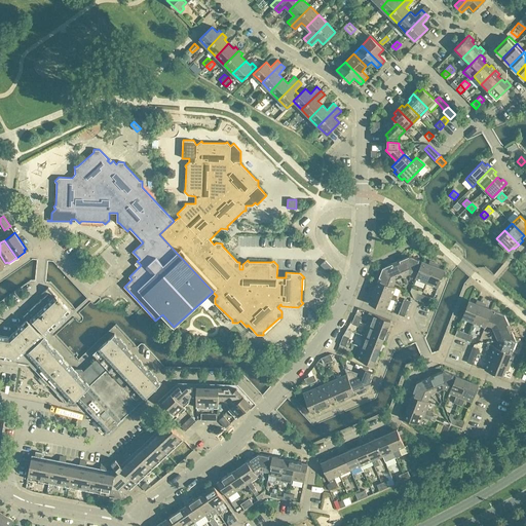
[(409,273),(409,256),(396,261),(403,276),(409,273)]
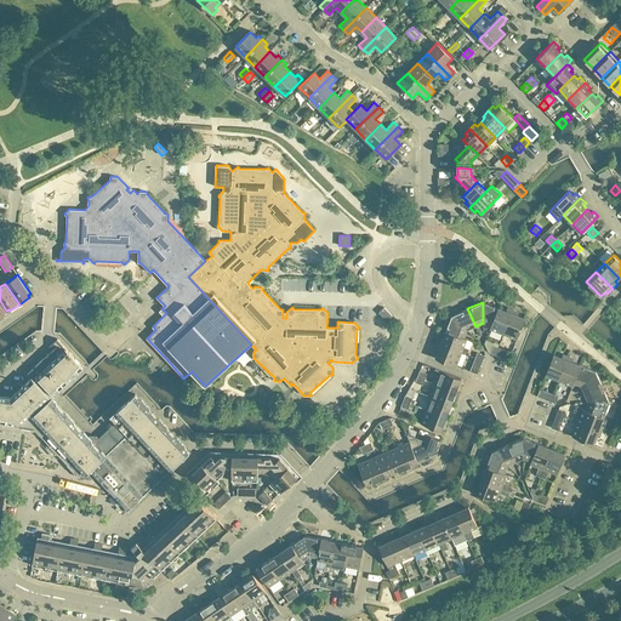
[(491,326),(499,308),(483,302),(483,323),(491,325),(491,326)]
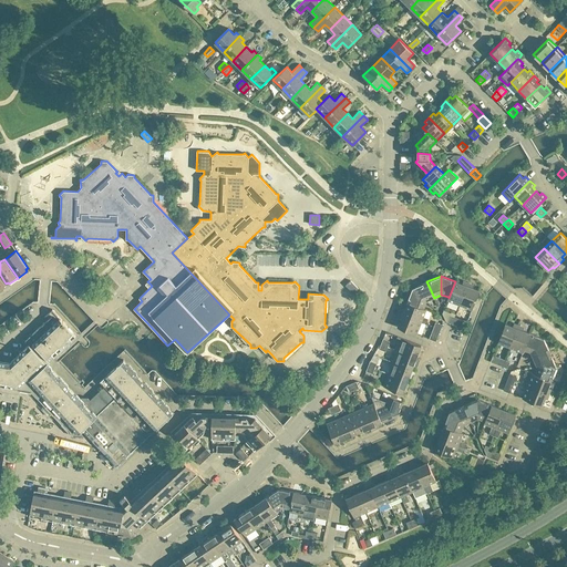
[(346,285),(353,292),(358,288),(350,280),(346,285)]
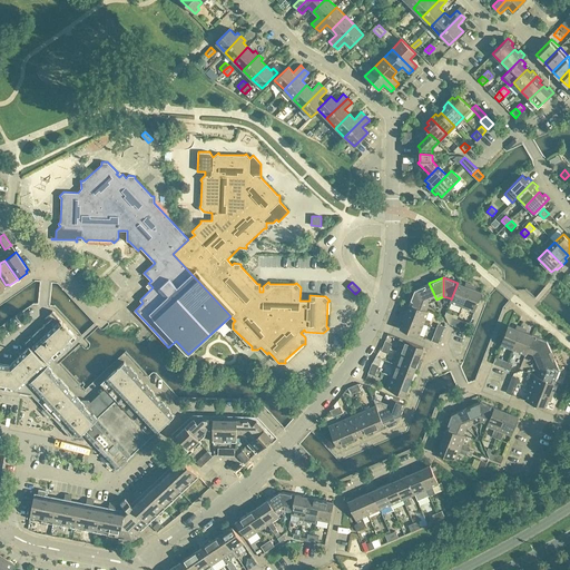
[(436,300),(429,283),(414,290),(429,303),(436,300)]
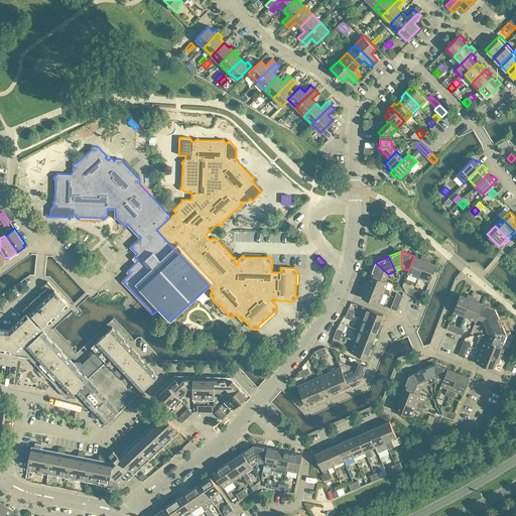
[(418,277),(426,257),(421,256),(420,258),(414,256),(408,271),(408,270),(407,273),(418,277)]
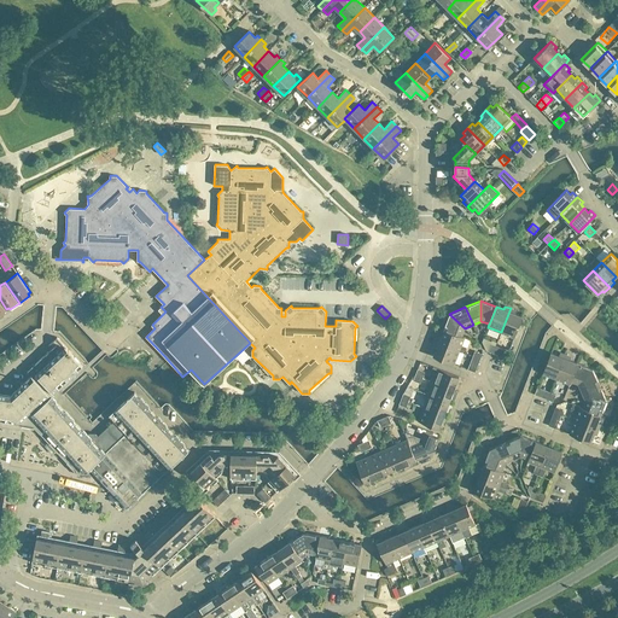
[(514,337),(523,316),(514,314),(516,310),(511,308),(501,332),(514,337)]
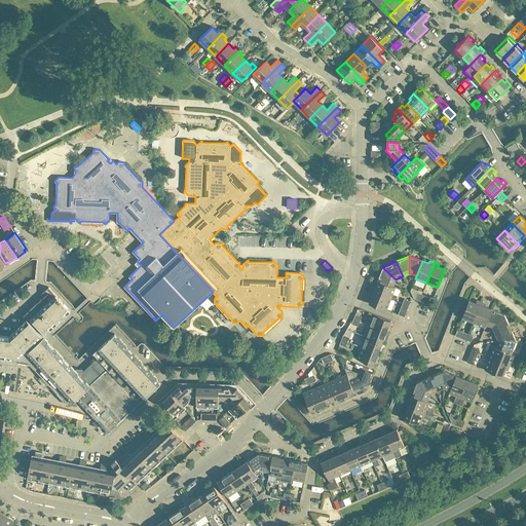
[(396,279),(382,267),(377,280),(392,287),(392,286),(396,279)]
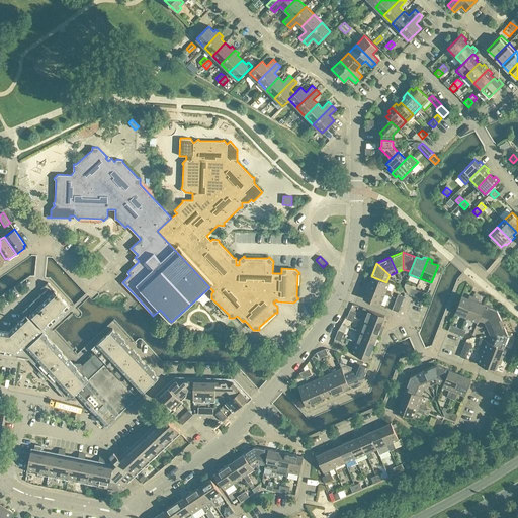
[(384,293),(390,282),(386,281),(386,282),(371,276),(369,282),(366,281),(365,286),(384,293)]
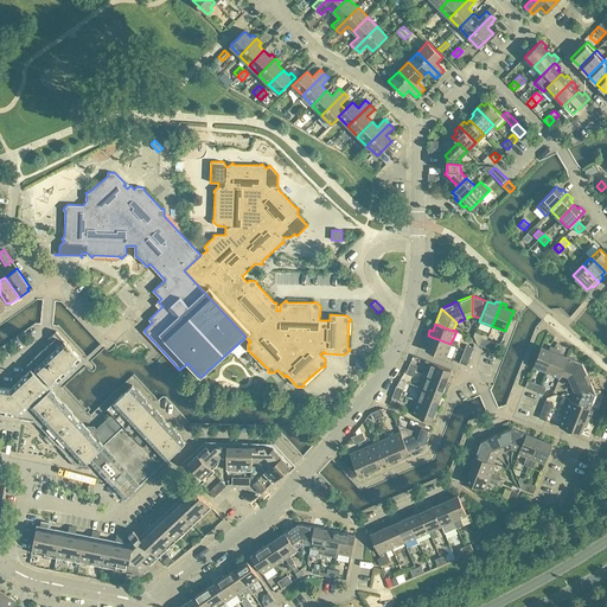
[(0,387),(0,413),(34,420),(78,467),(81,467),(88,460),(125,499),(185,442),(181,438),(181,435),(173,427),(171,426),(164,419),(164,416),(157,408),(154,408),(146,400),(146,397),(139,389),(136,389),(132,384),(107,408),(113,413),(96,428),(88,427),(82,421),(78,421),(72,414),(72,411),(65,402),(62,403),(55,395),(55,393),(51,388),(58,382),(57,379),(65,372),(68,372),(77,364),(76,362),(81,358),(56,331),(45,340),(49,344),(30,362),(34,366),(11,389),(0,387)]
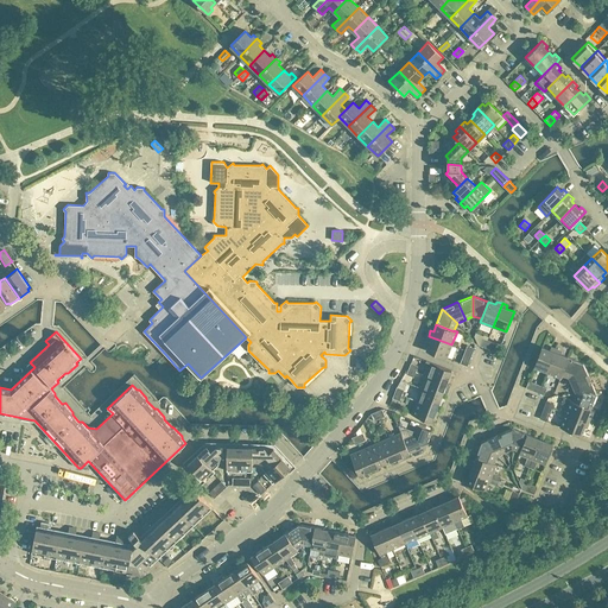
[(447,358),(451,344),(429,336),(426,341),(429,342),(426,350),(447,358)]
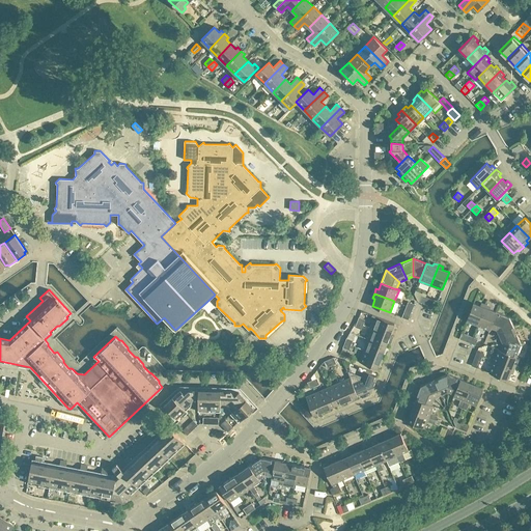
[(478,325),(485,305),(481,303),(480,306),(473,303),(467,320),(478,325)]
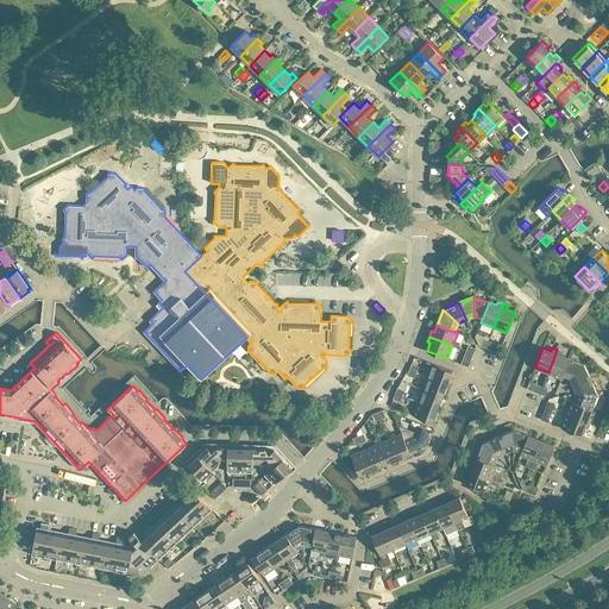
[(562,375),(569,358),(562,355),(563,352),(557,350),(548,372),(562,378),(563,376),(562,375)]
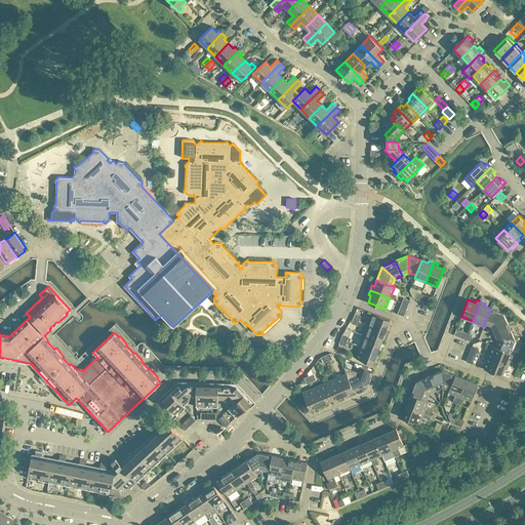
[(491,326),(503,314),(490,309),(484,323),(485,324),(491,326)]
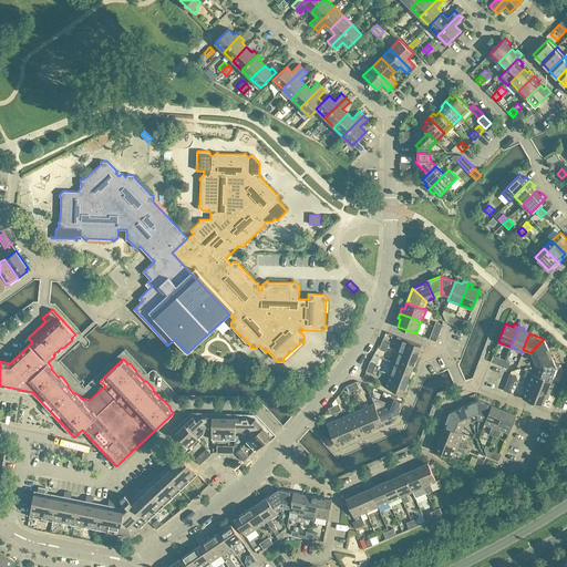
[(343,334),(338,334),(333,334),(332,343),(343,344),(343,334)]
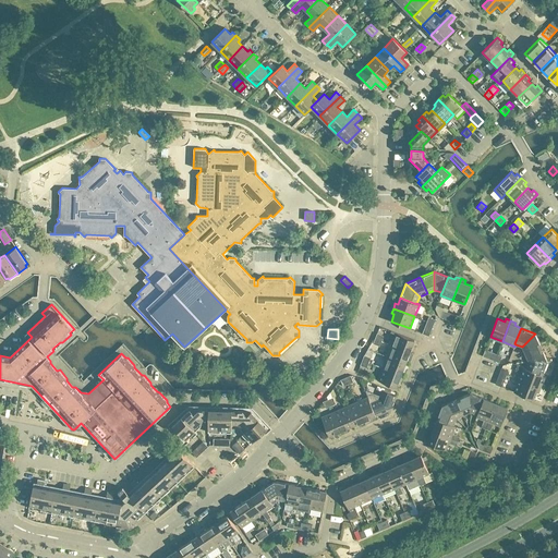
[(410,352),(414,340),(396,332),(391,344),(410,352)]
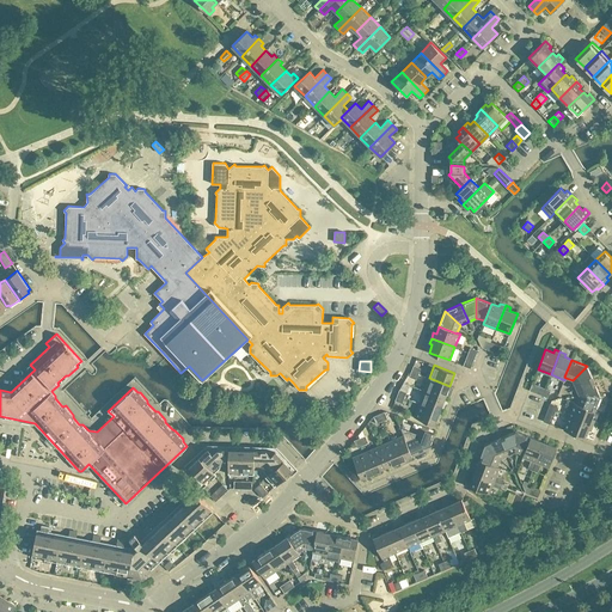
[(593,380),(587,366),(573,380),(576,389),(593,380)]
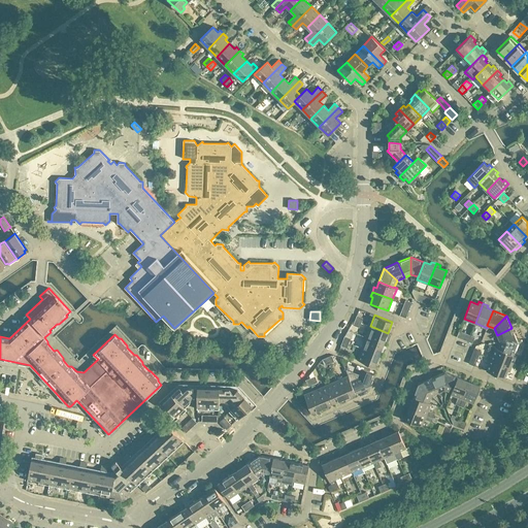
[(384,343),(388,333),(370,326),(366,337),(384,343)]
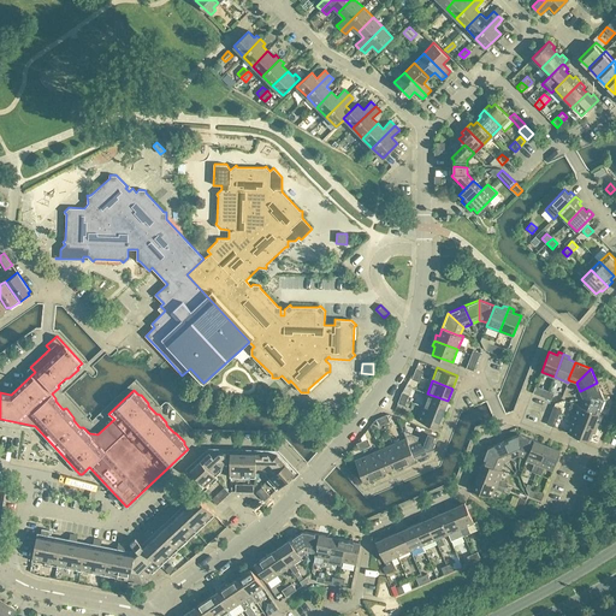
[(604,398),(597,383),(580,391),(584,398),(604,398)]
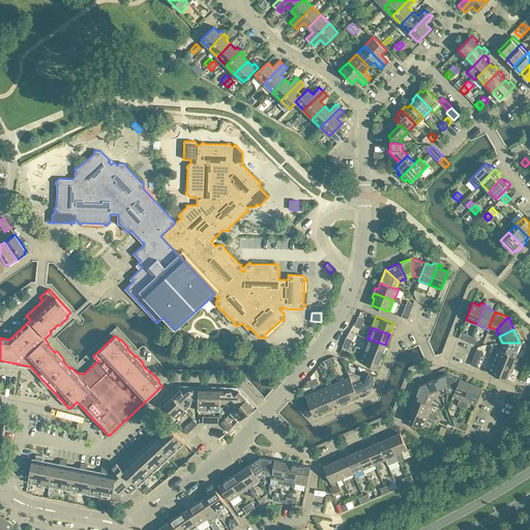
[(381,356),(385,345),(367,339),(363,350),(381,356)]
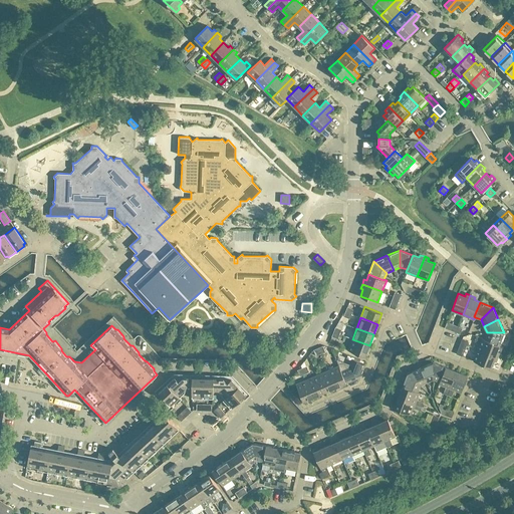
[(499,345),(504,332),(487,332),(485,339),(484,339),(499,345)]
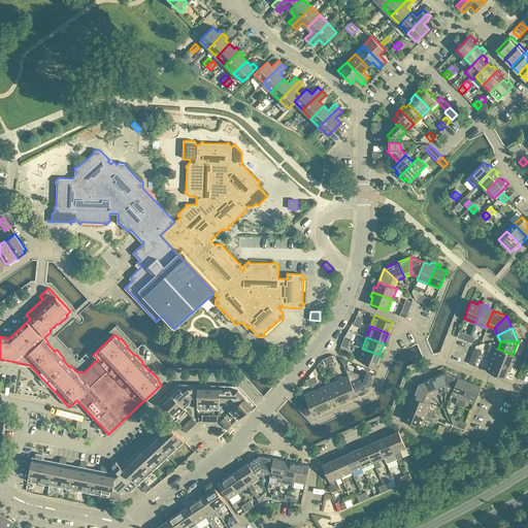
[(510,361),(513,355),(497,349),(498,349),(496,348),(491,359),(512,367),(513,362),(510,361)]
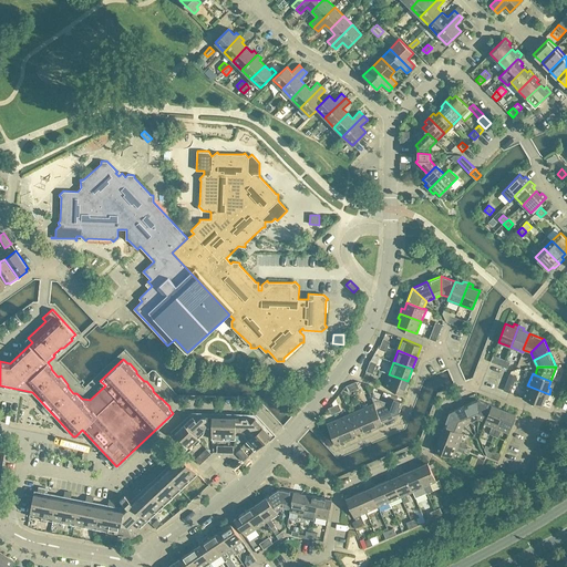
[(402,393),(408,381),(389,374),(383,387),(402,393)]
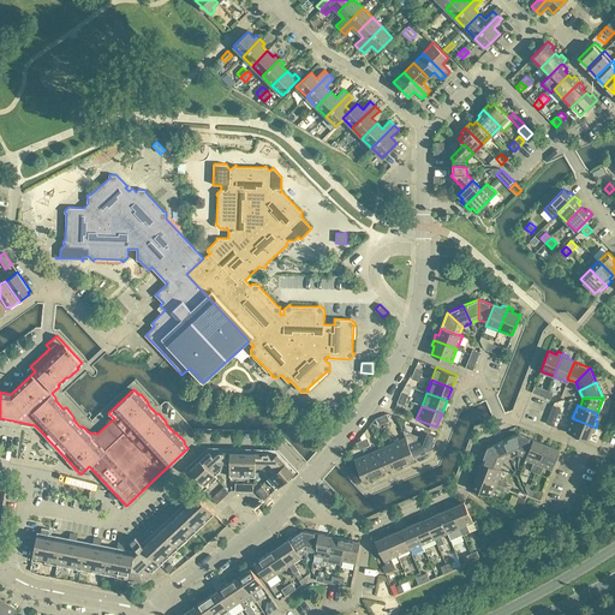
[(320,427),(312,418),(308,423),(315,431),(320,427)]
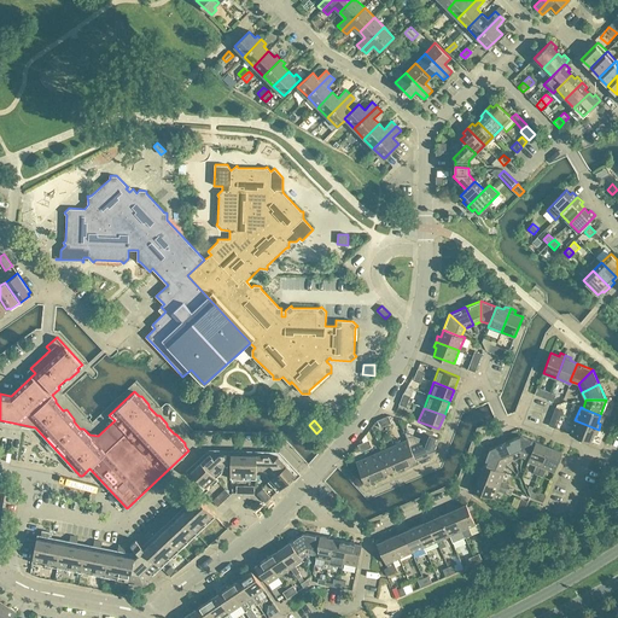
[(596,435),(599,430),(575,420),(570,433),(590,442),(593,433),(596,435)]
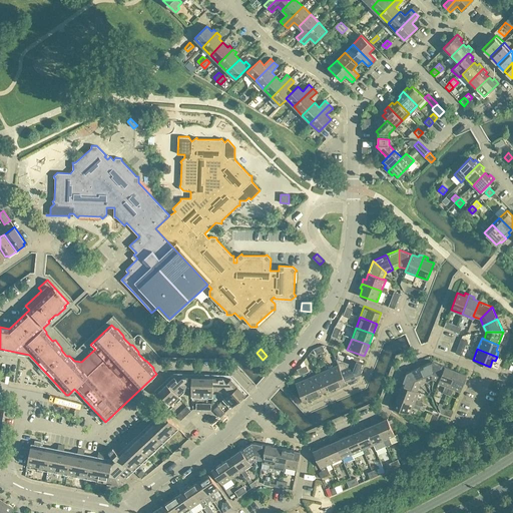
[(361,373),(365,364),(359,361),(360,359),(347,354),(346,358),(353,360),(350,365),(341,370),(340,370),(345,382),(356,377),(356,376),(361,373)]
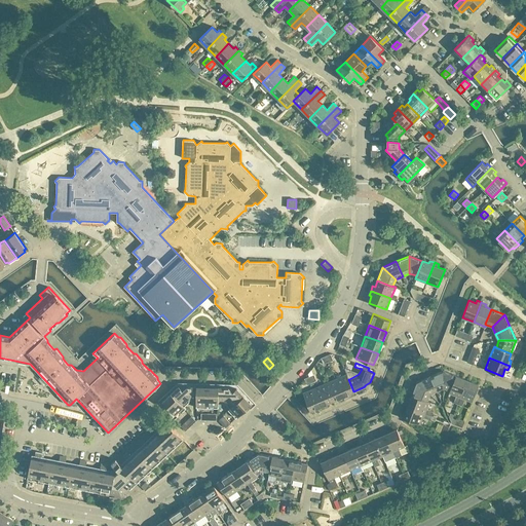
[(443,388),(443,371),(429,376),(437,391),(443,388)]
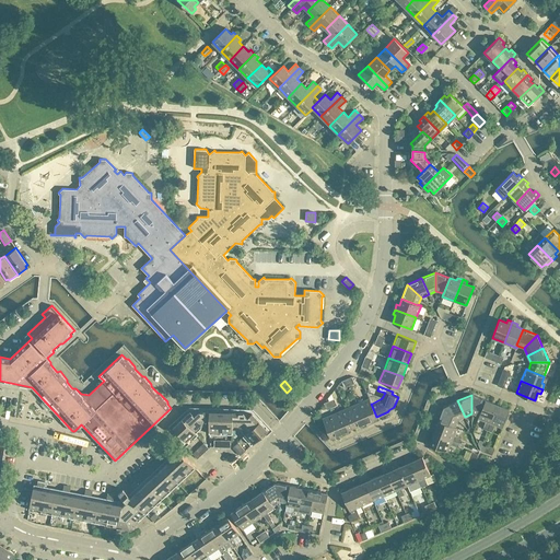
[(479,417),(486,400),(471,395),(471,413),(479,416),(479,417)]
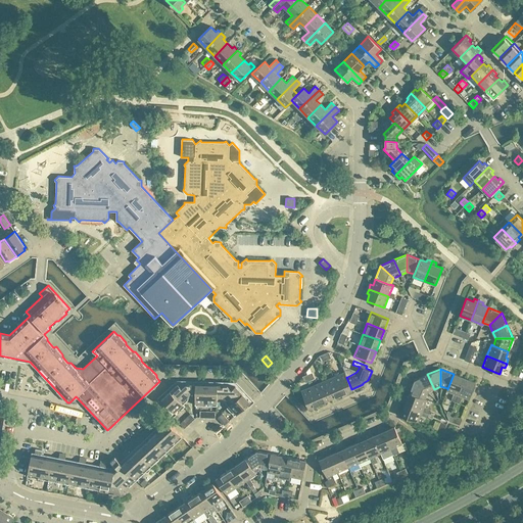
[(351,389),(346,377),(347,377),(345,372),(334,377),(341,393),(351,389)]
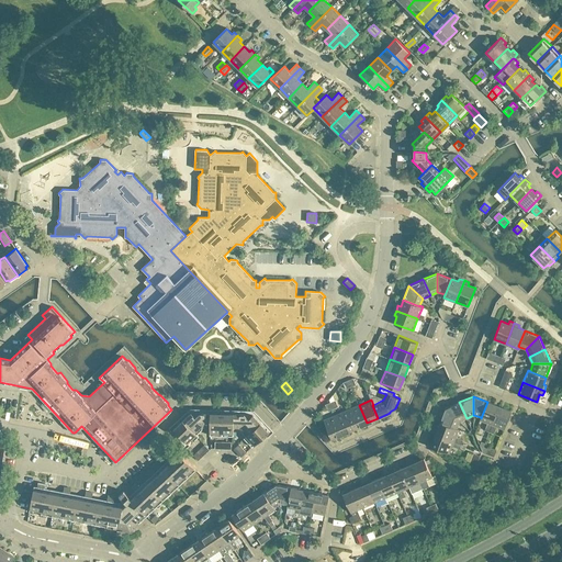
[(467,418),(459,402),(446,408),(459,422),(467,418)]
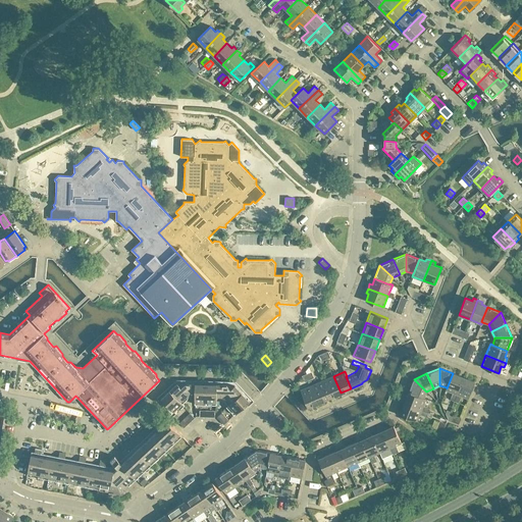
[(455,402),(464,377),(453,373),(447,388),(447,387),(446,389),(453,393),(449,405),(453,406),(455,402)]
